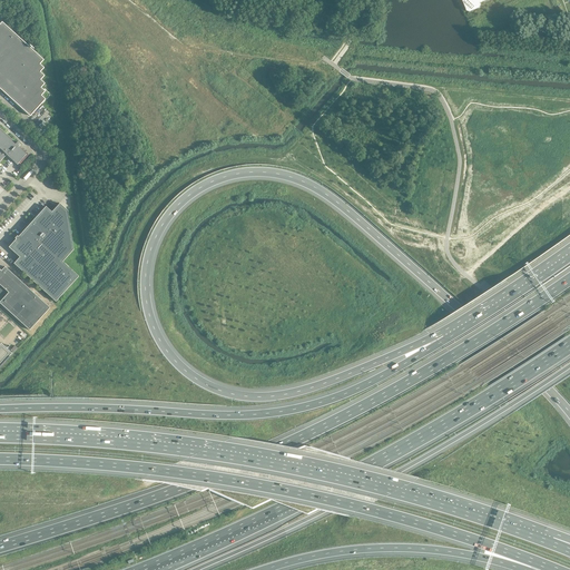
[(461,0),(465,11),(469,12),(480,9),(481,6),(480,3),(489,0),(461,0)]
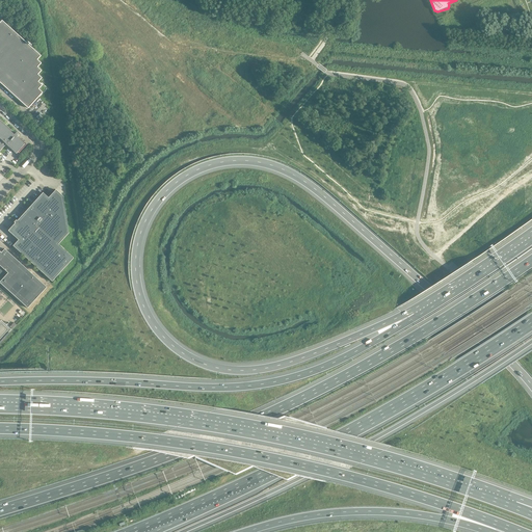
[(41,56),(18,35),(2,21),(0,23),(0,82),(29,109),(43,94),(40,89),(43,85),(38,82),(43,79),(38,75),(42,71),(37,68),(42,63),(37,60),(41,56)]
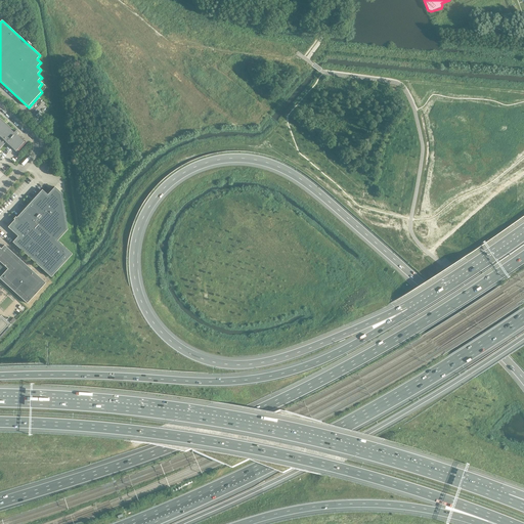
[(0,148),(6,142),(16,151),(17,149),(18,150),(27,142),(18,134),(18,133),(18,132),(17,131),(16,131),(14,133),(10,129),(10,127),(0,117),(0,148)]
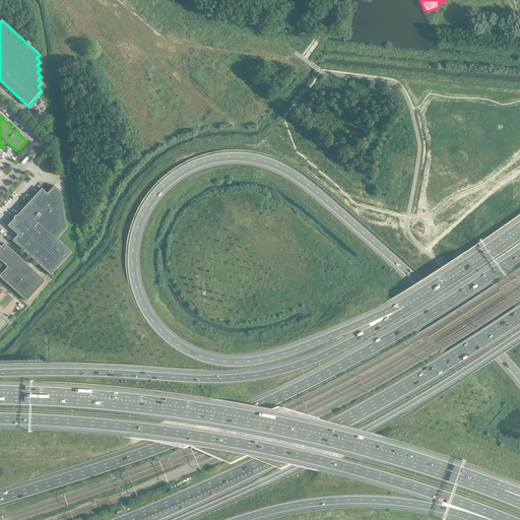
[(57,240),(67,229),(61,193),(55,186),(48,194),(42,189),(8,226),(18,236),(13,241),(51,276),(72,253),(57,240)]
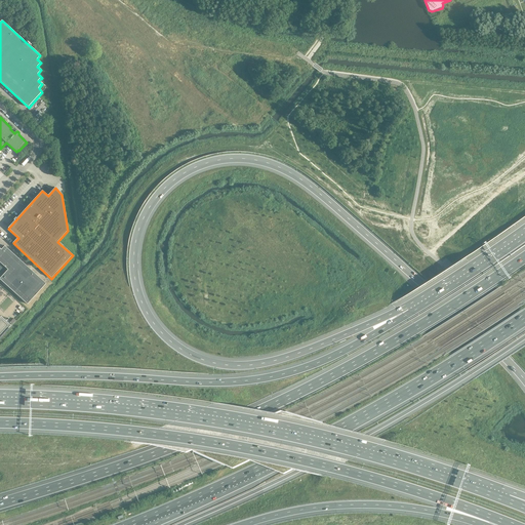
[(0,248),(0,279),(0,280),(28,305),(46,284),(5,247),(1,250),(0,248)]
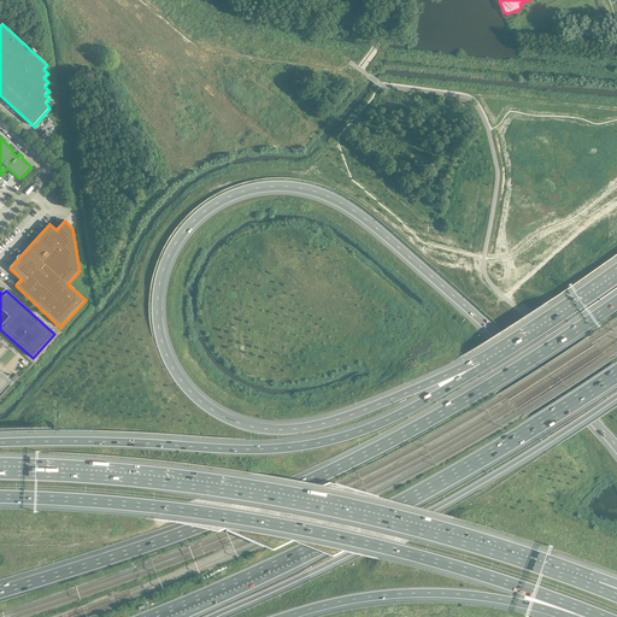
[(0,397),(13,383),(9,378),(1,372),(0,372),(0,397)]
